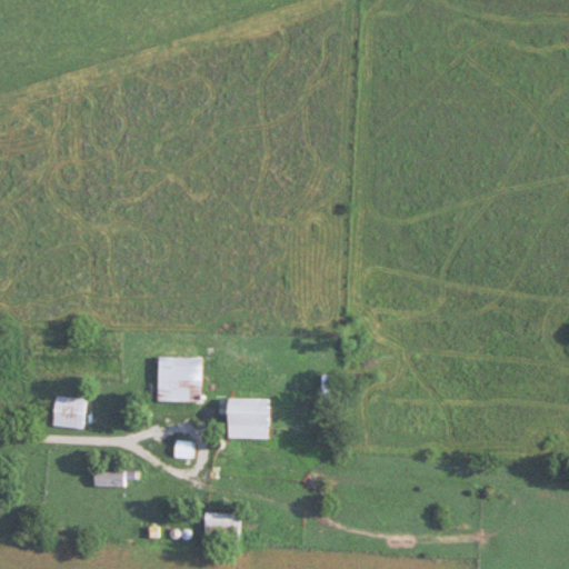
[(158,357),(158,401),(201,401),(201,357),(158,357)]
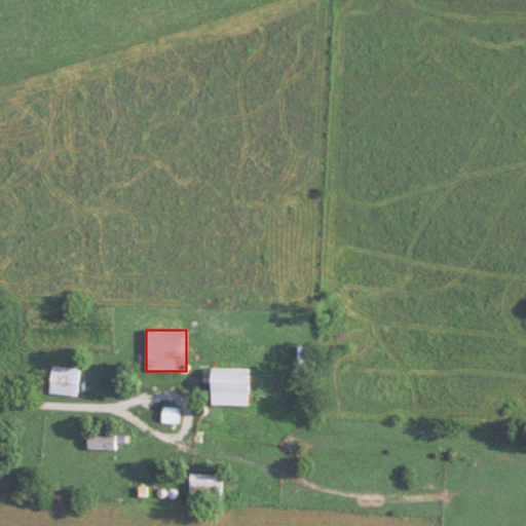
[(49,393),(79,397),(82,369),(53,365),(49,393)]
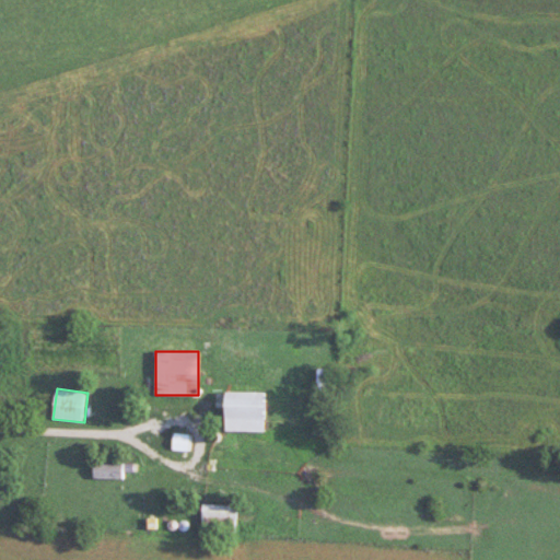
[(212,393),(212,432),(261,432),(261,393),(212,393)]
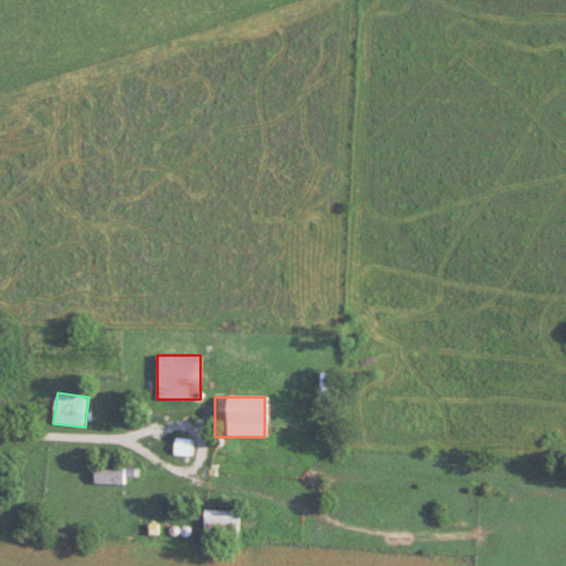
[(192,442),(178,438),(174,452),(188,457),(192,442)]
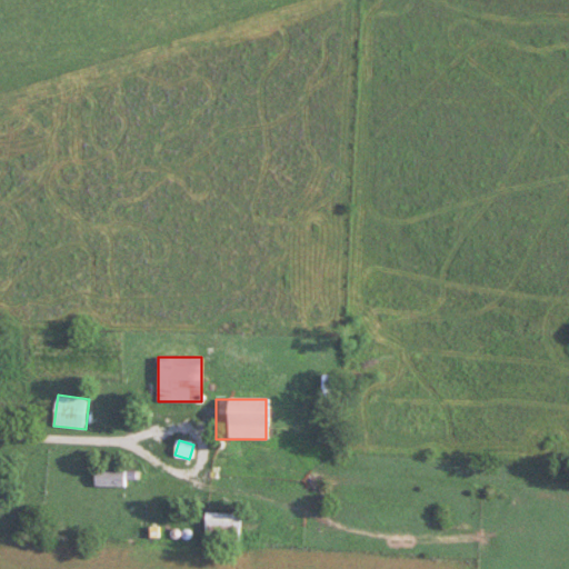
[(95,486),(138,486),(138,471),(95,471),(95,486)]
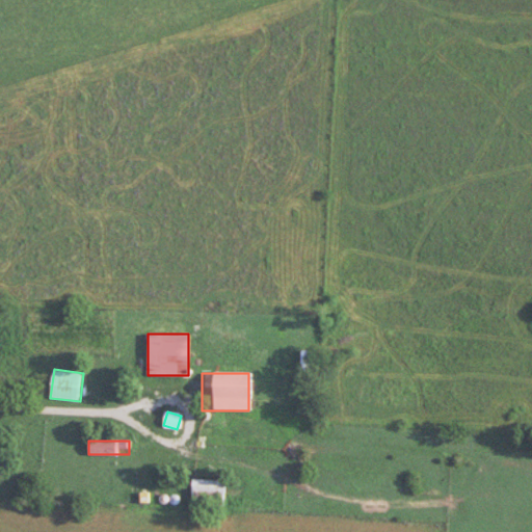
[(223,480),(191,480),(191,502),(223,502),(223,480)]
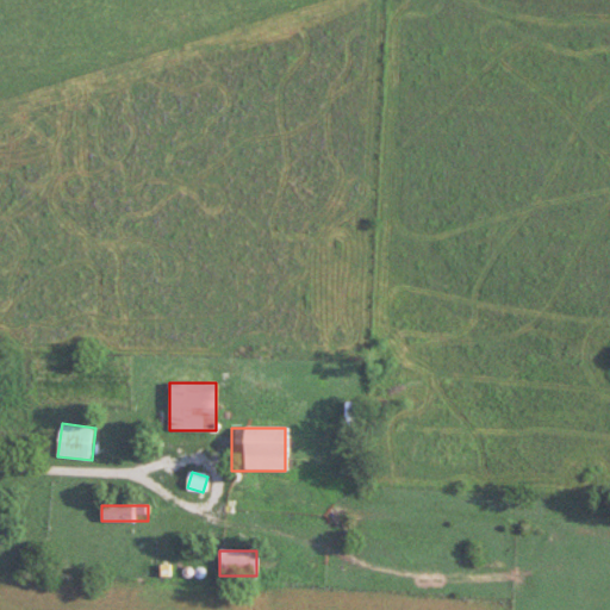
All buildings are outlined.
